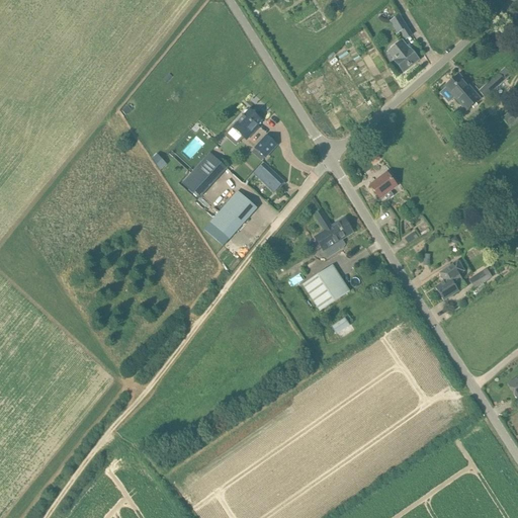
[(399,15),(390,20),(397,33),(400,31),(405,39),(411,35),(399,15)]
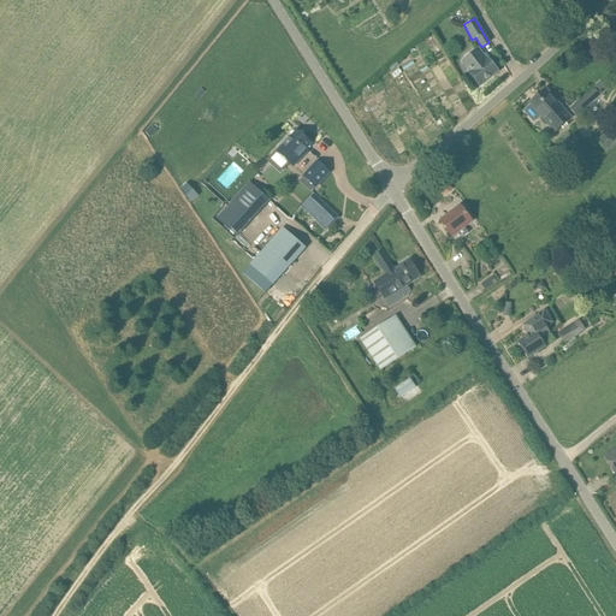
[(462,63),(471,71),(469,72),(480,86),(497,71),(486,58),(486,59),(478,49),(462,63)]
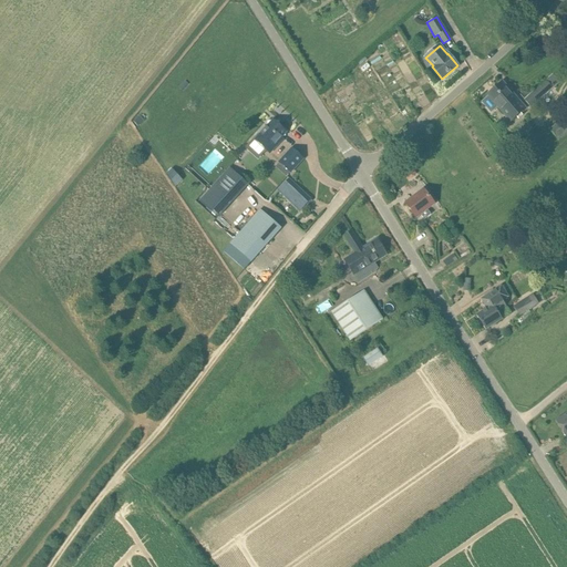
[(550,76),(524,100),(531,107),(558,85),(559,83),(553,74),(550,76)]
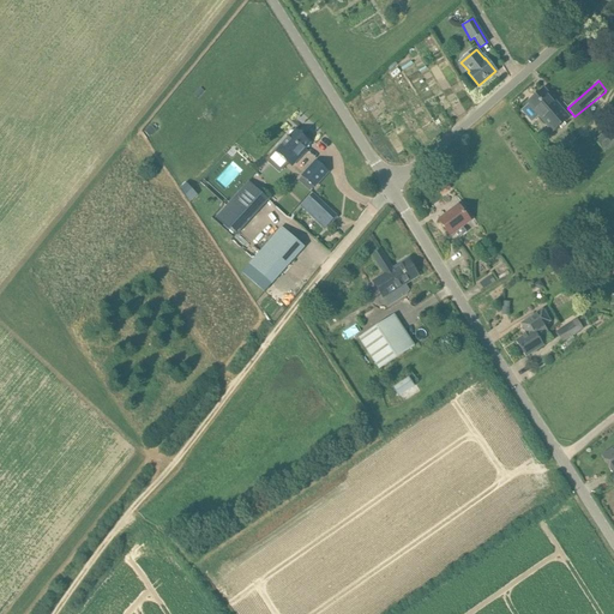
[(523,109),(522,110),(533,122),(539,116),(553,132),(570,118),(545,88),(528,103),(529,104),(523,109)]
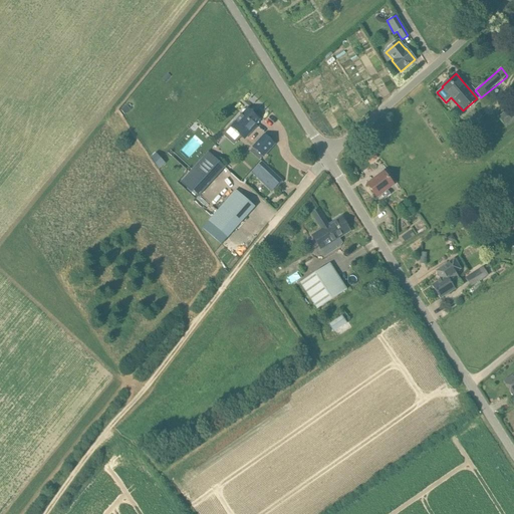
[(130,110),(125,105),(121,110),(124,114),(130,110)]
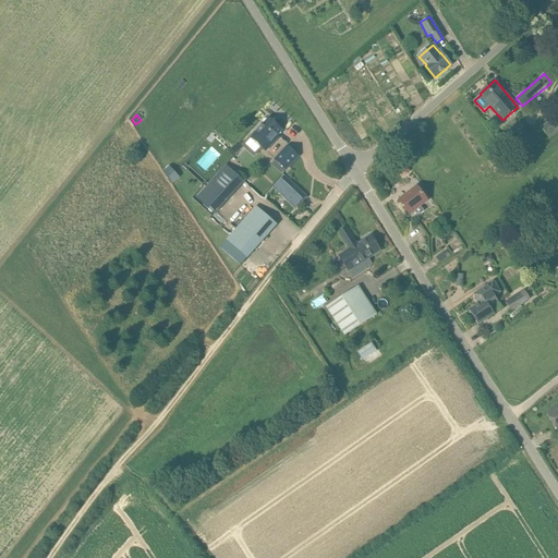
[(264,124),(252,137),(254,140),(266,152),(274,143),(271,142),(282,130),(276,124),(276,118),(269,118),(263,119),(264,124)]
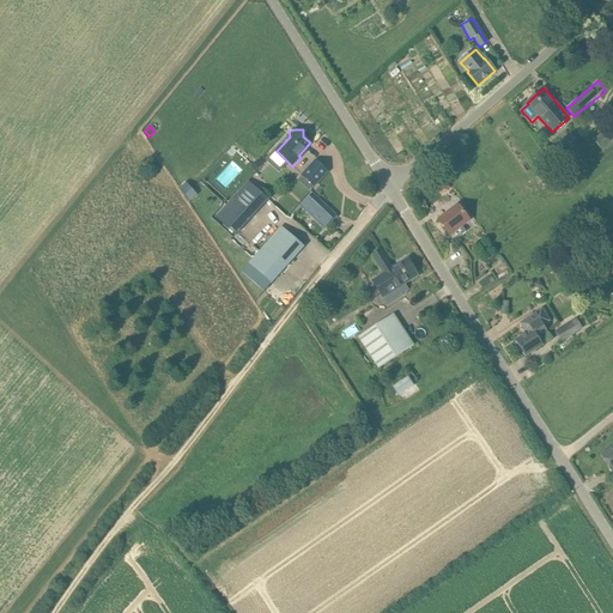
[(604,151),(612,141),(612,137),(607,129),(594,140),(604,151)]
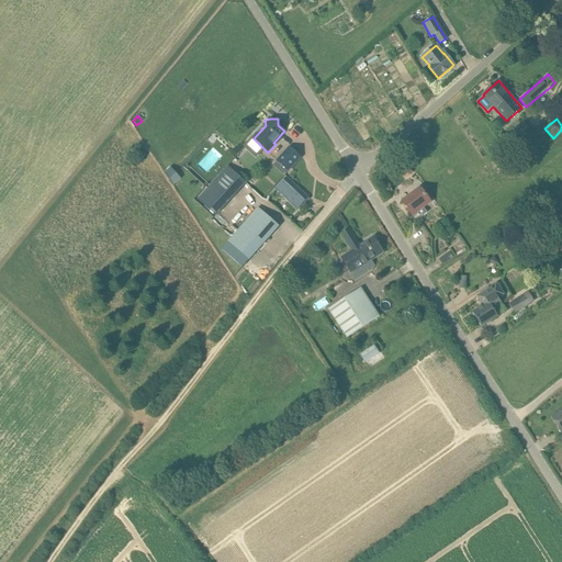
[(278,161),(273,166),(284,175),(288,170),(289,171),(301,157),(290,147),(277,160),(278,161)]
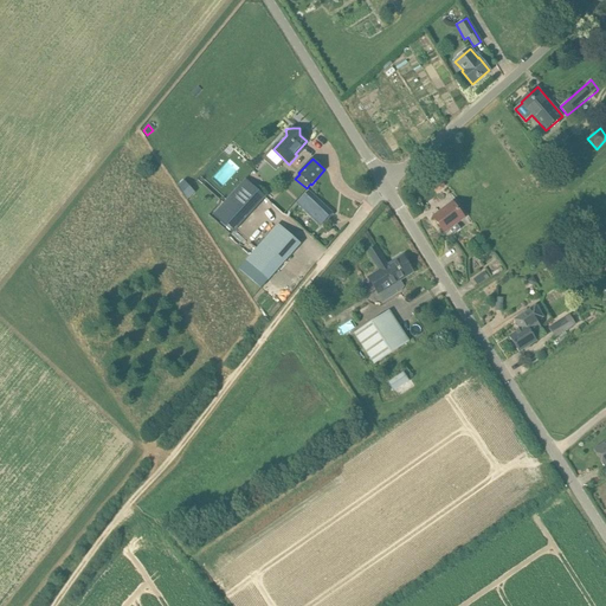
[(437,175),(429,181),(434,189),(443,184),(437,175)]
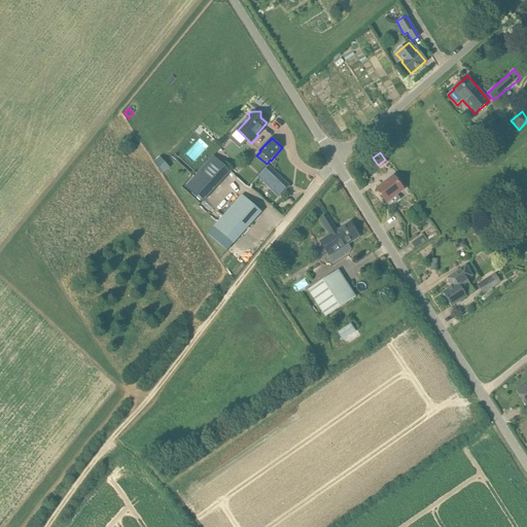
[(154,161),(163,172),(169,166),(160,155),(154,161)]
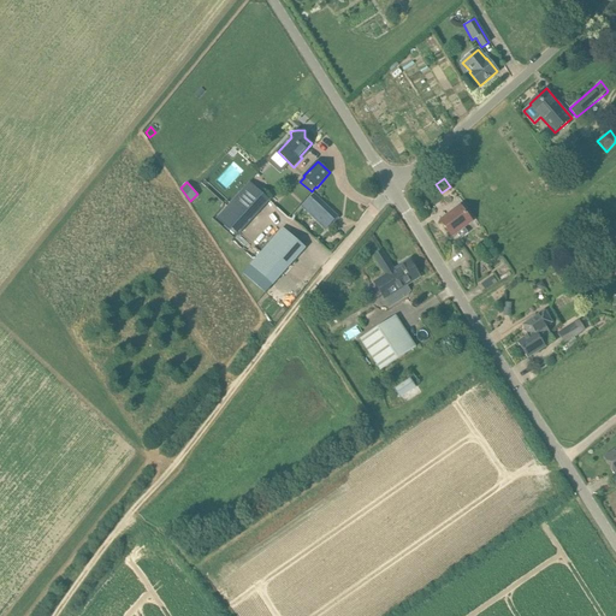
[(237,237),(271,201),(250,182),(217,218),(237,237)]
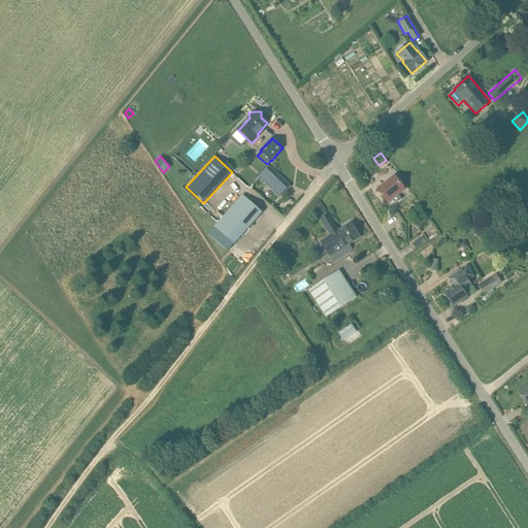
[(290,185),(270,166),(259,177),(278,197),(290,185)]
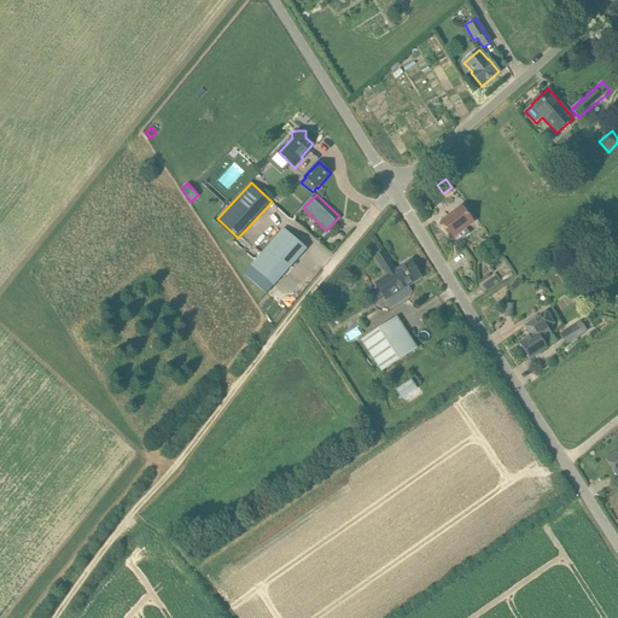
[(454,237),(473,222),(462,207),(442,221),(454,237)]
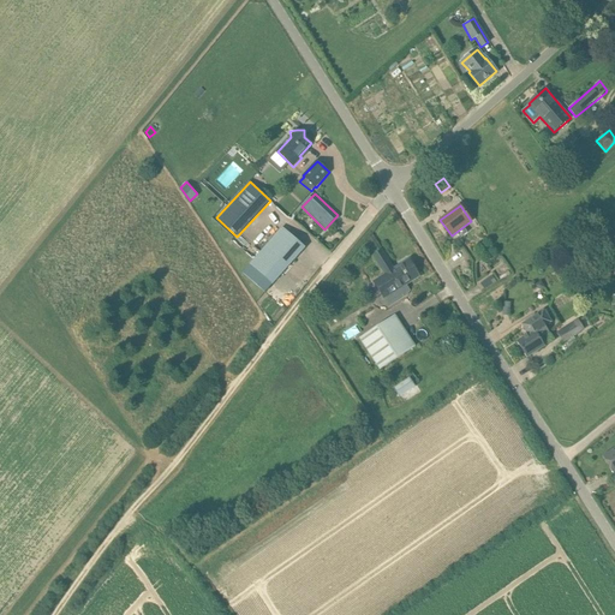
[(304,250),(281,228),(250,264),(243,272),(266,292),(273,285),(304,250)]
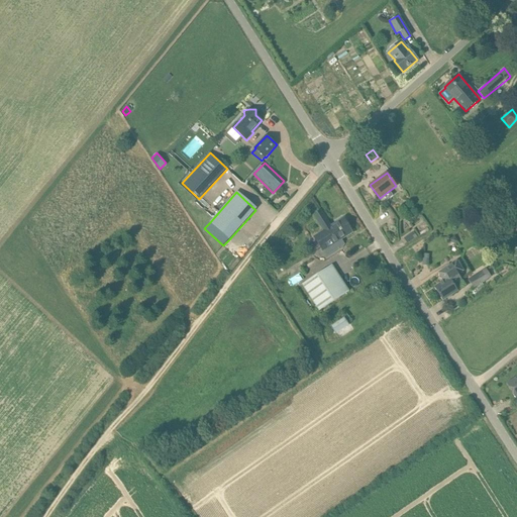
[(302,202),(310,211),(317,204),(309,196),(302,202)]
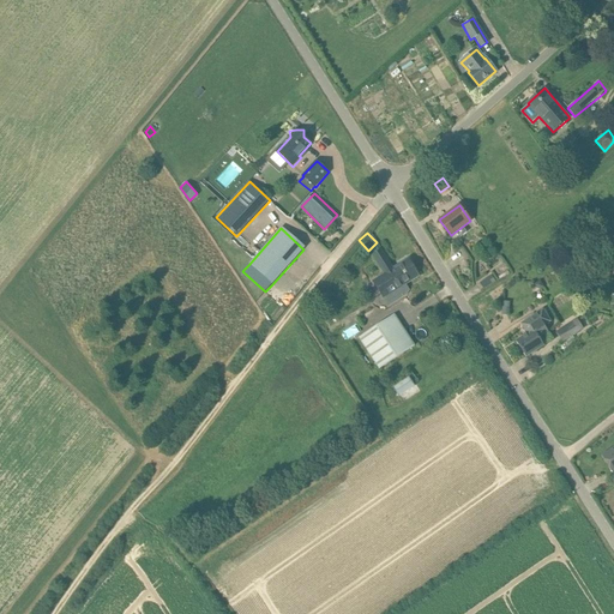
[(384,274),(373,281),(384,299),(389,307),(405,295),(402,288),(419,277),(408,259),(393,268),(381,250),(372,256),(384,274)]
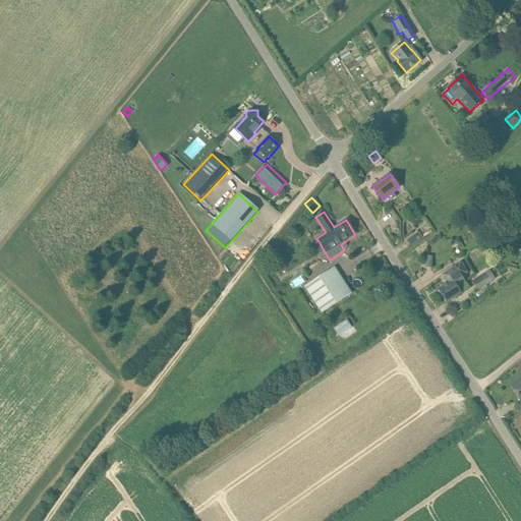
[(465,282),(461,276),(466,273),(460,264),(442,275),(448,284),(439,290),(447,302),(461,293),(457,287),(465,282)]
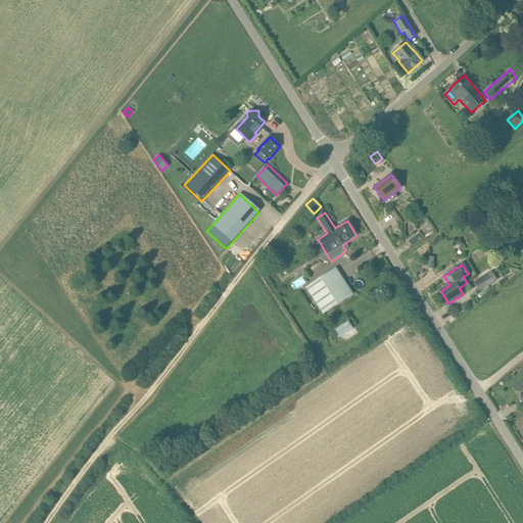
[(354,294),(337,267),(305,288),(323,315),(354,294)]
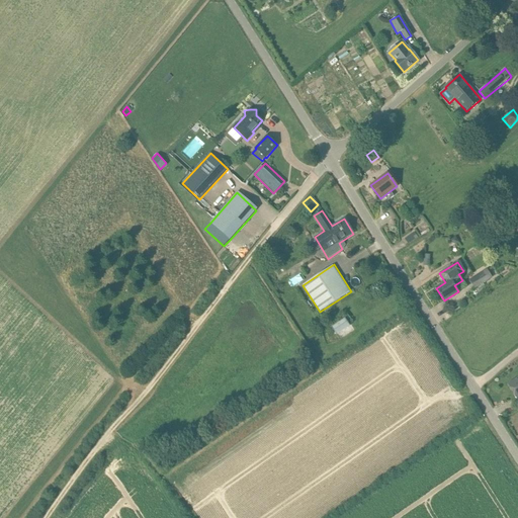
[(488,270),(470,280),(476,289),(493,277),(488,270)]
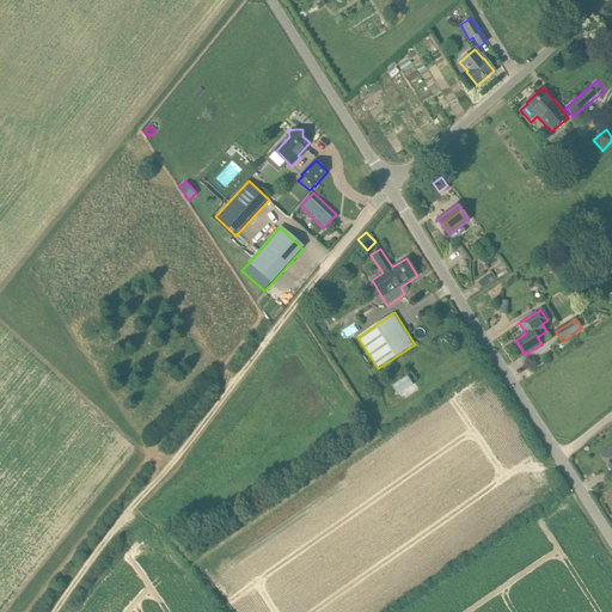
[(354,322),(341,330),(346,337),(359,329),(354,322)]
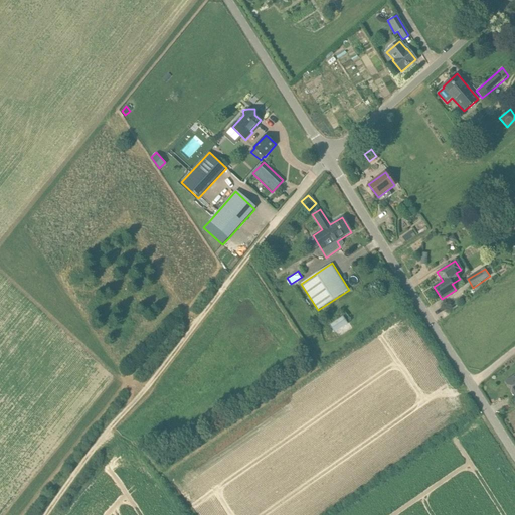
[(330,324),(335,332),(348,323),(343,315),(330,324)]
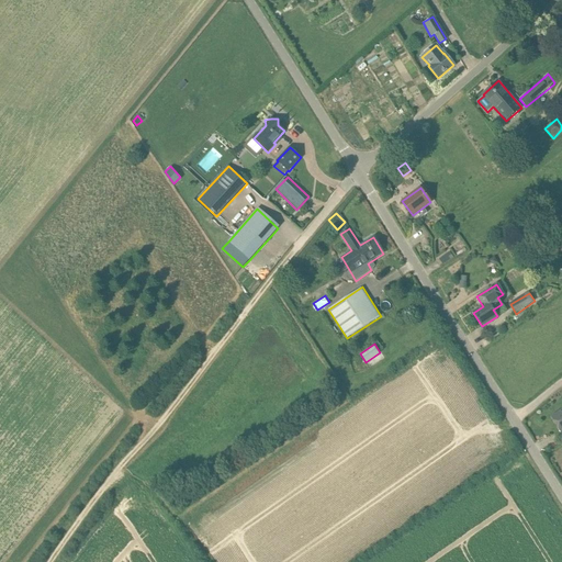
[(561,408),(551,416),(561,433),(561,408)]
